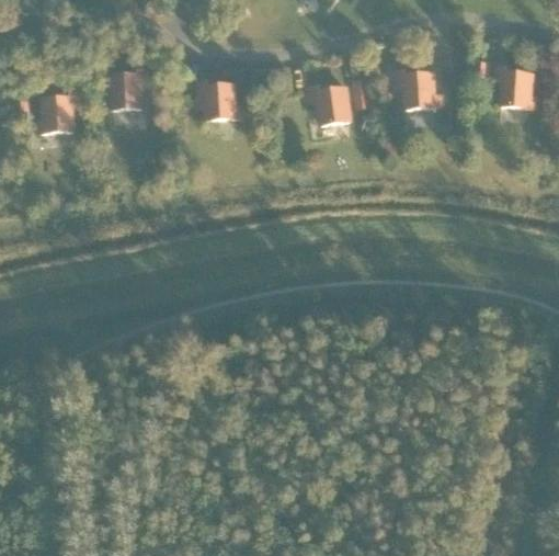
[(491,59),(476,59),(475,76),(491,76),(491,59)]
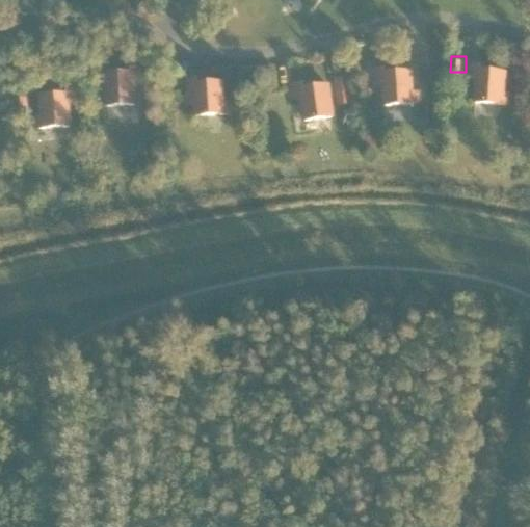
[(480,67),(480,61),(473,61),(472,74),(478,75),(476,99),(511,102),(511,90),(504,89),(506,69),(480,67)]
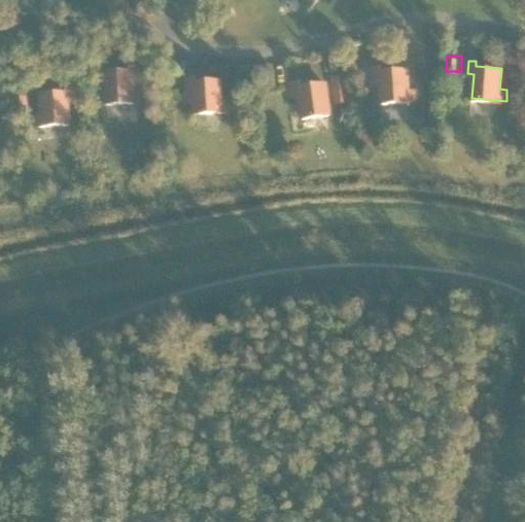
[(140,75),(139,63),(132,63),(132,68),(106,69),(107,102),(135,100),(133,76),(140,75)]
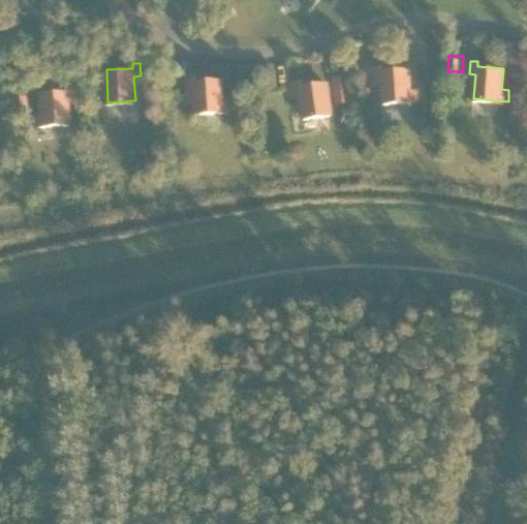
[(383,69),(383,64),(375,64),(376,78),(383,76),(384,101),(419,98),(417,87),(411,88),(409,67),(383,69)]
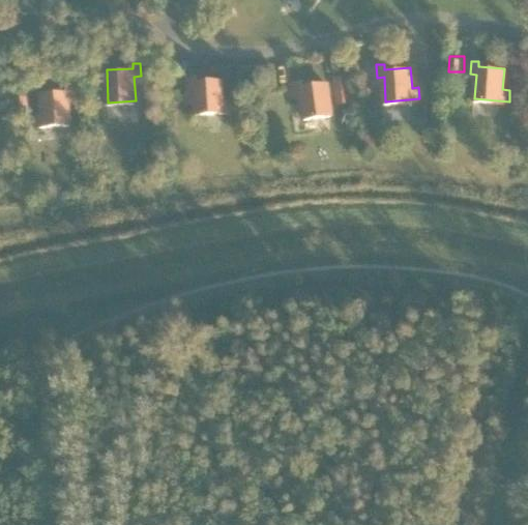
[(352,87),(350,73),(333,75),(335,89),(352,87)]
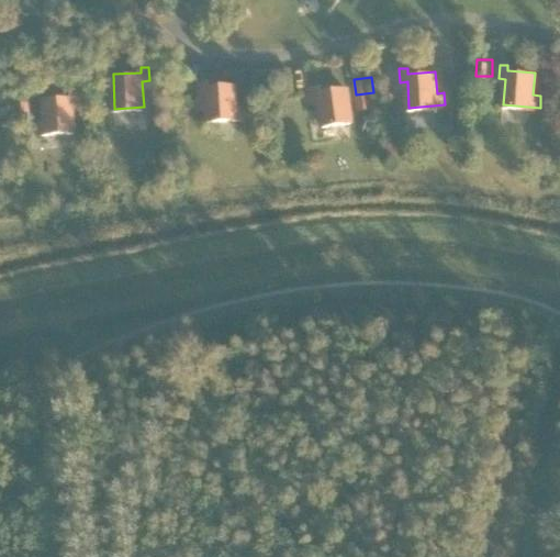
[(245,117),(245,104),(237,104),(236,82),(209,85),(208,79),(200,79),(197,79),(198,108),(209,107),(209,112),(209,119),(245,117)]
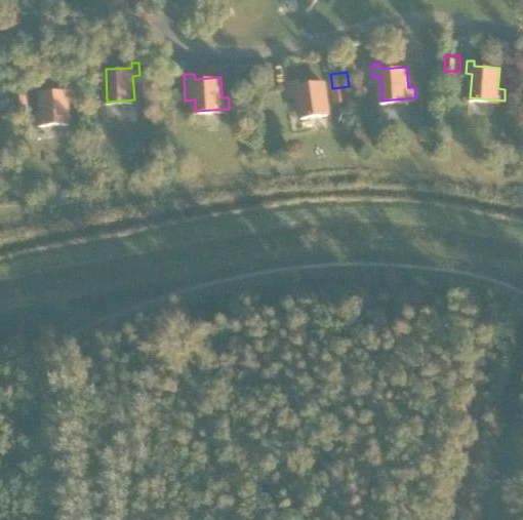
[(303,115),(329,112),(325,80),(299,83),(298,79),(291,80),(293,92),(299,91),(303,115)]
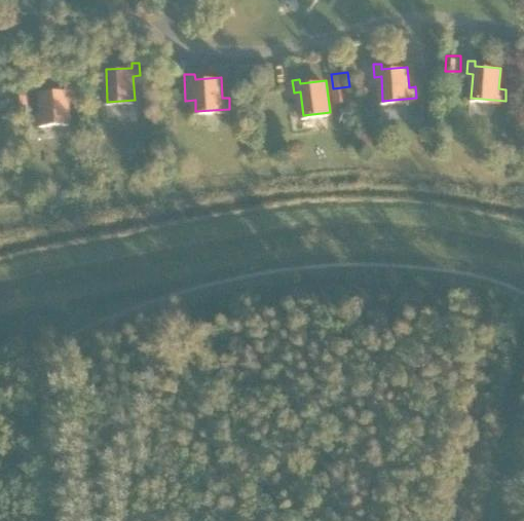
[(76,97),(75,84),(68,84),(68,89),(42,90),(43,111),(36,112),(37,123),(71,121),(69,98),(76,97)]
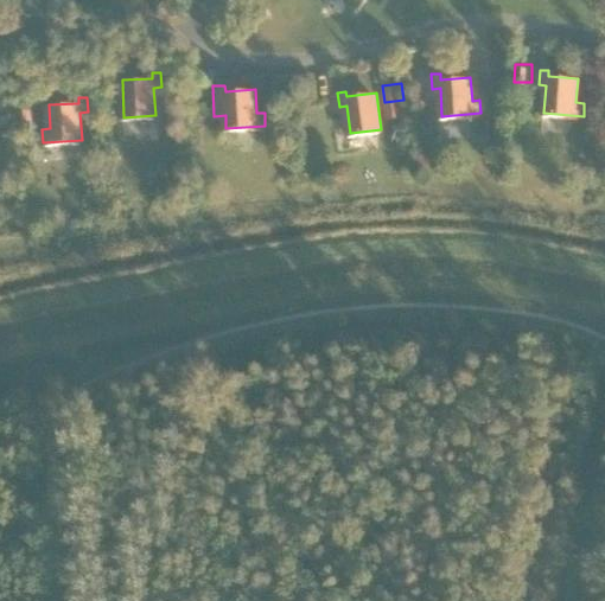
[(34,122),(33,104),(17,104),(17,122),(34,122)]
